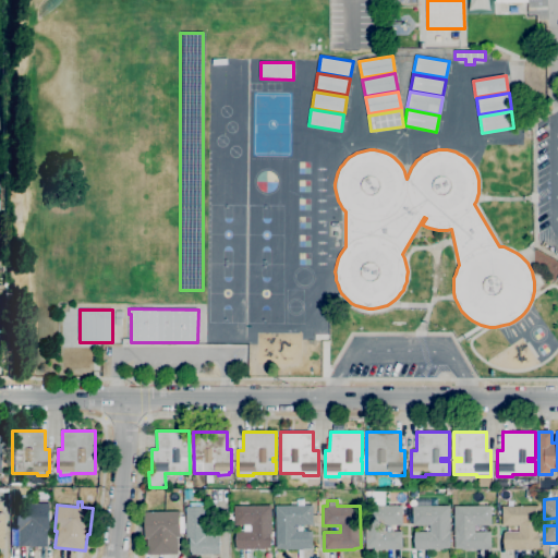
[(190,555),(190,537),(186,537),(185,507),(190,507),(190,502),(204,502),(204,507),(205,507),(205,535),(219,535),(219,554),(190,555)]
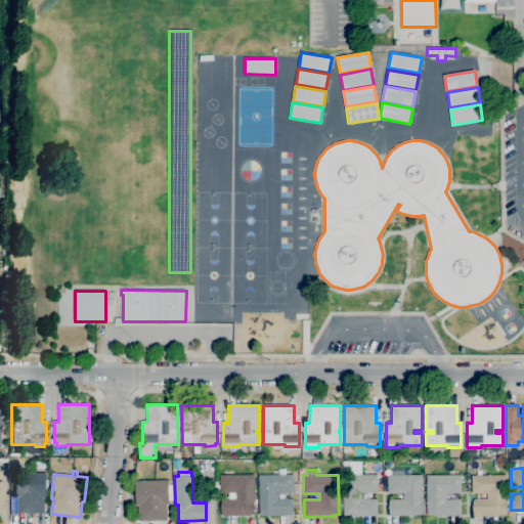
[(44,514),(15,514),(15,497),(13,497),(13,473),(46,473),(46,497),(44,497),(44,514)]
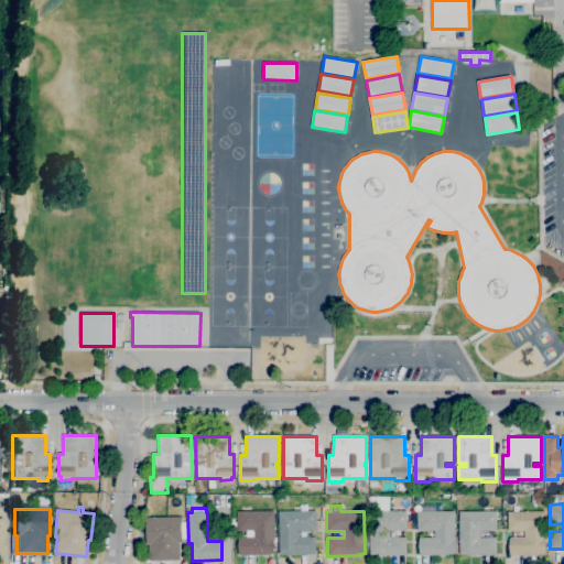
[(238,555),(238,538),(253,538),(253,531),(237,531),(237,511),(273,510),(274,554),(238,555)]
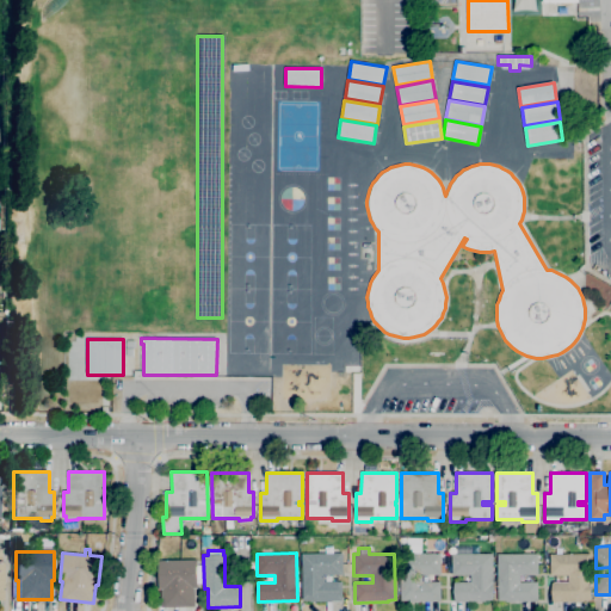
[(341,602),(310,602),(310,600),(302,600),(302,554),(341,554),(343,575),(325,575),(325,581),(341,581),(341,602)]
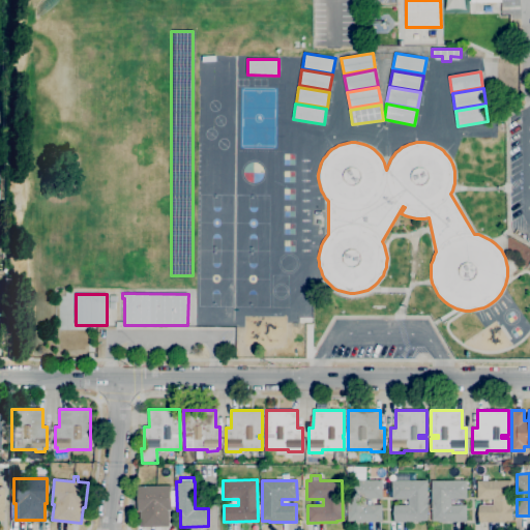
[(382,522),(354,523),(354,521),(347,521),(347,480),(382,480),(382,498),(365,499),(366,505),(381,504),(382,522)]
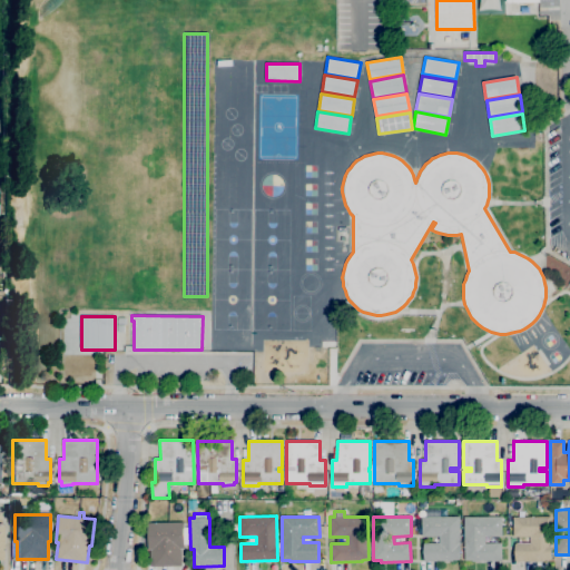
[(453,561),(423,561),(423,543),(439,543),(439,537),(422,537),(421,517),(460,517),(460,546),(459,546),(459,560),(453,560),(453,561)]
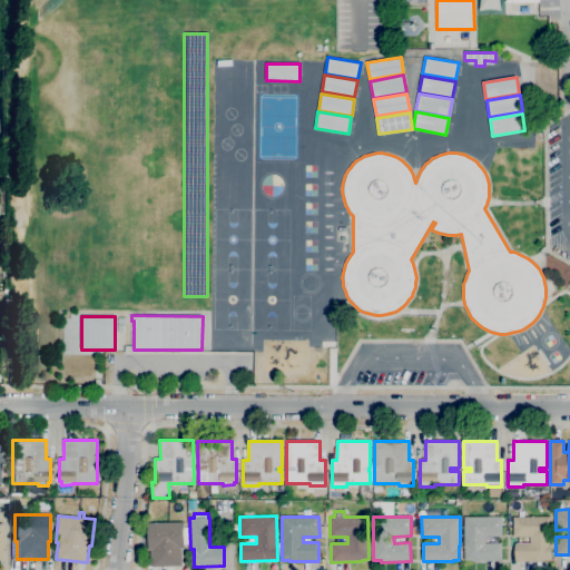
[(471,561),(471,560),(464,561),(463,517),(501,517),(502,536),(484,537),(484,543),(501,542),(501,561),(471,561)]
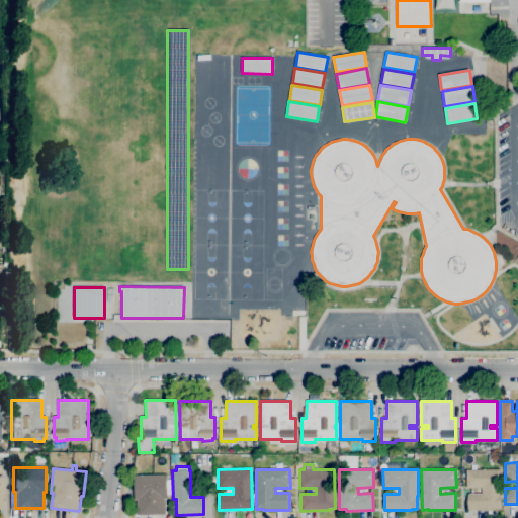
[(494,510),(467,510),(467,494),(482,494),(482,488),(466,488),(465,469),(500,469),(501,509),(494,509),(494,510)]
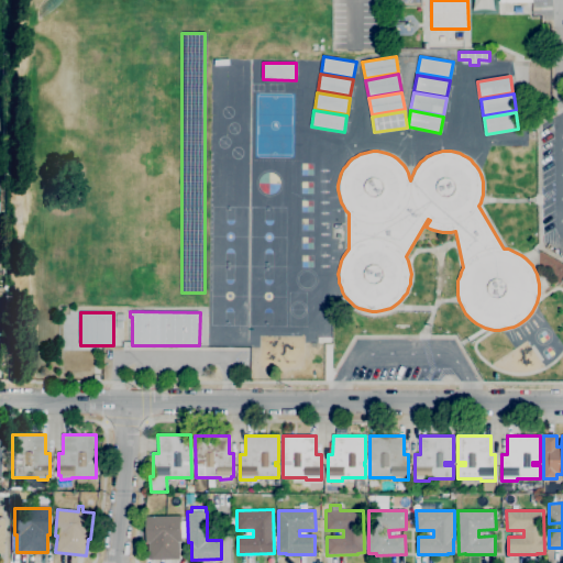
[(148,560),(147,543),(146,543),(145,517),(180,516),(181,521),(185,521),(186,538),(181,538),(181,542),(179,542),(180,559),(148,560)]
